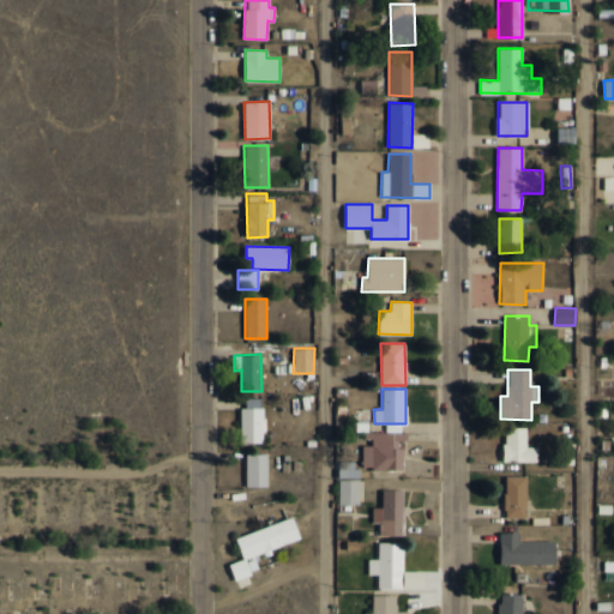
[(241,443),(263,443),(263,398),(241,398),(241,443)]
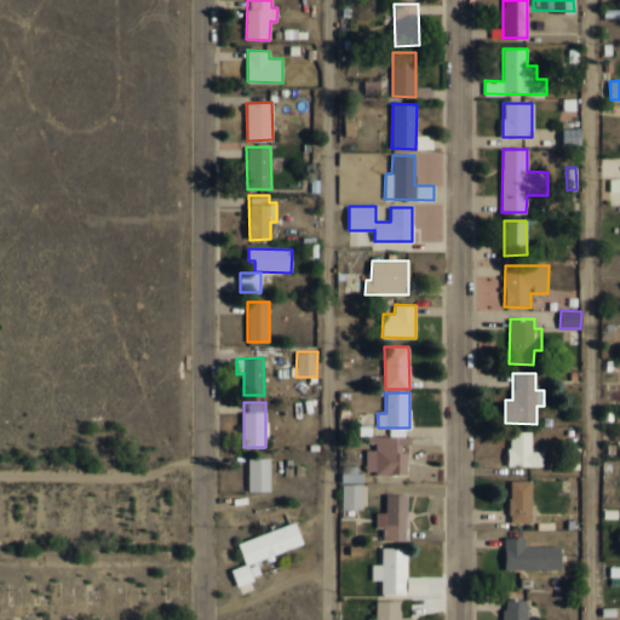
[(509,466),(543,466),(543,452),(532,452),(532,432),(509,432),(509,466)]
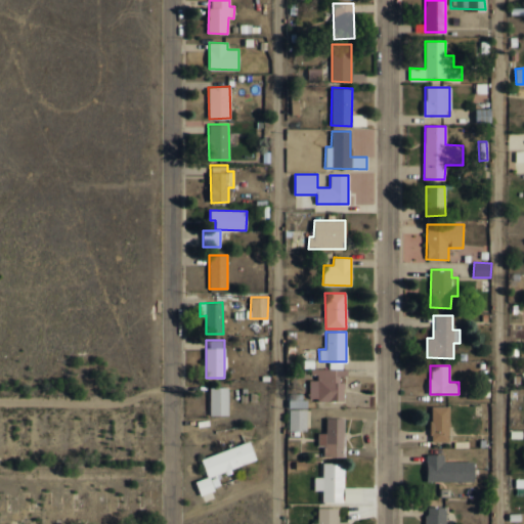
[(344,400),(345,369),(314,368),(314,381),(309,381),(308,399),(344,400)]
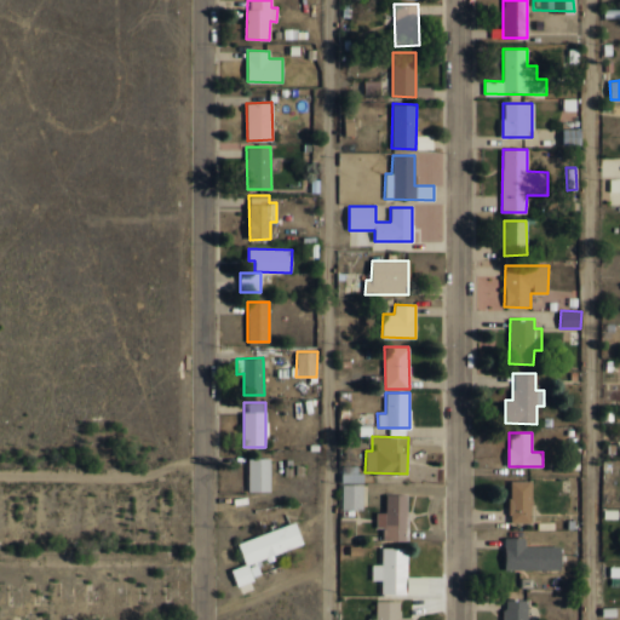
[(269,458),(247,459),(248,492),(270,492),(269,458)]
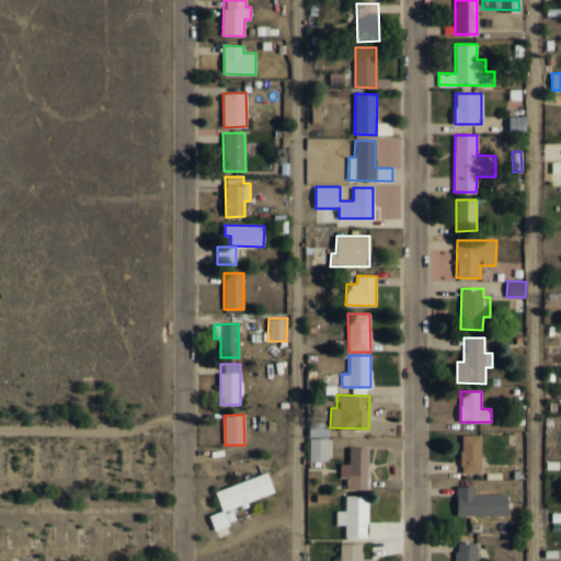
[(328,428),(309,428),(309,437),(328,437),(328,428)]
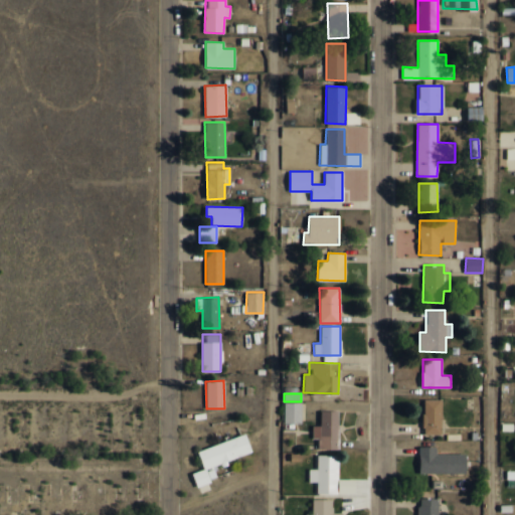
[(441,435),(442,399),(423,399),(422,434),(441,435)]
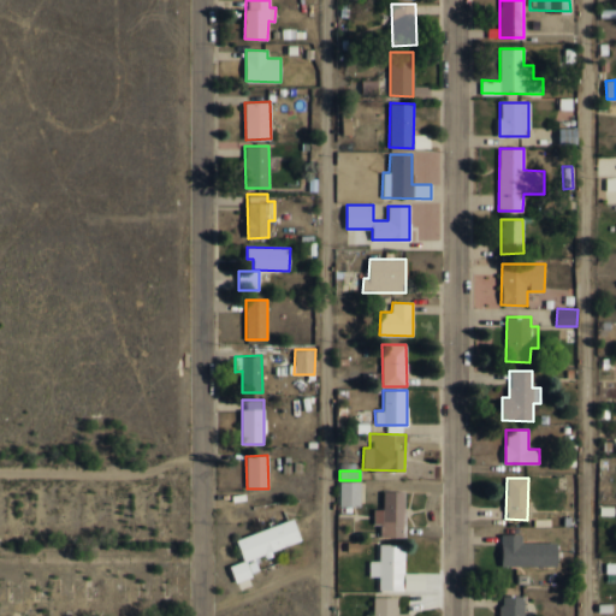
[(339,505),(360,507),(360,481),(339,481),(339,505)]
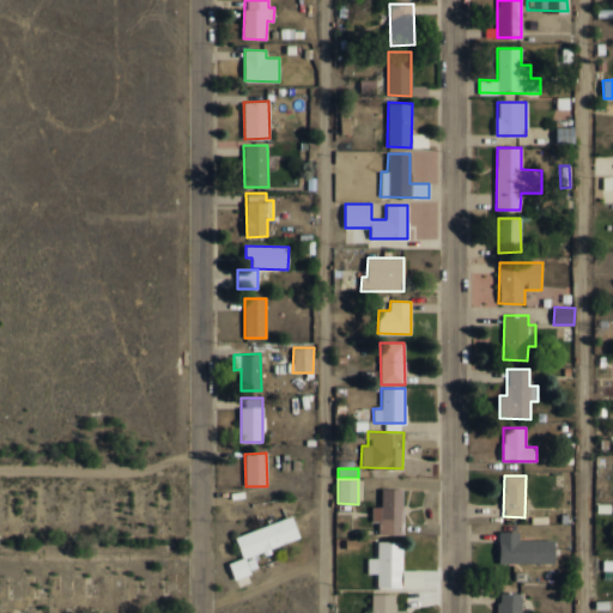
[(401,534),(402,490),(381,489),(381,507),(371,505),(371,521),(378,521),(378,534),(401,534)]
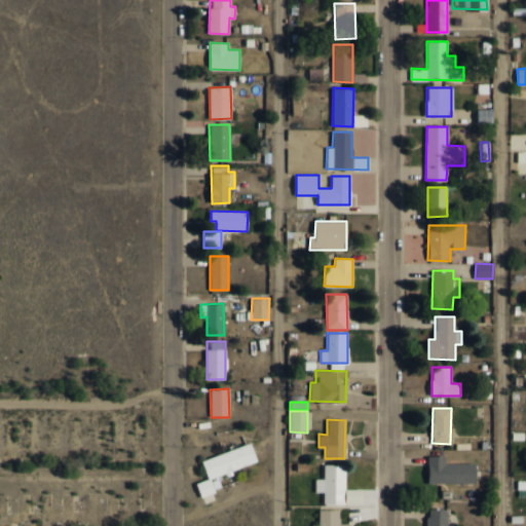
[(201,460),(209,479),(196,483),(200,495),(222,488),(218,476),(257,463),(251,444),(201,460)]
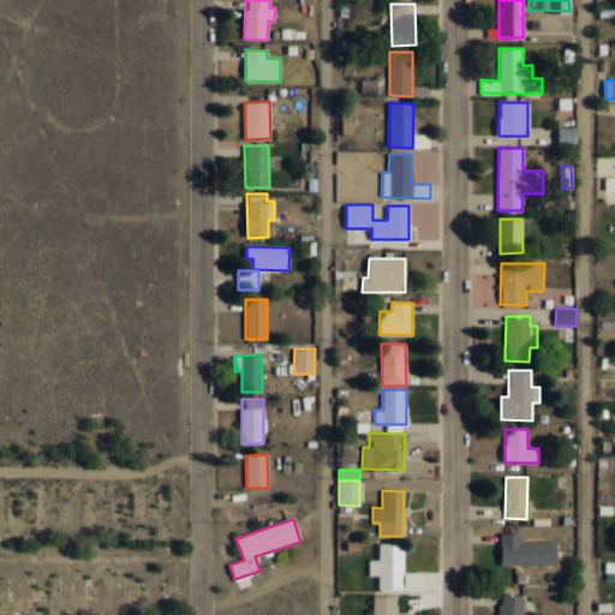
[(556,565),(556,542),(521,542),(521,533),(501,533),(501,565),(556,565)]
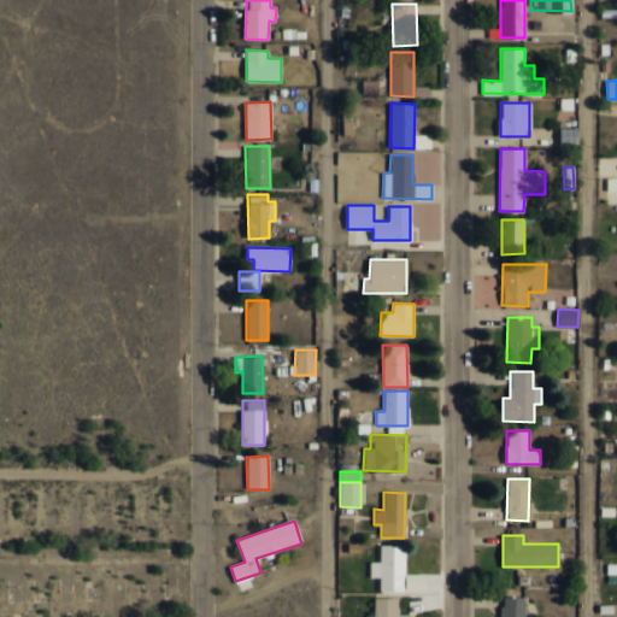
[(425,592),(425,574),(405,574),(405,545),(380,545),(381,562),(370,562),(370,577),(380,577),(380,592),(425,592)]
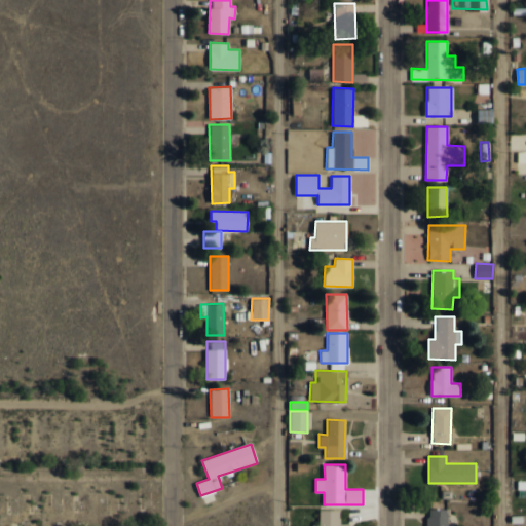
[(447,525),(448,509),(428,509),(427,525),(447,525)]
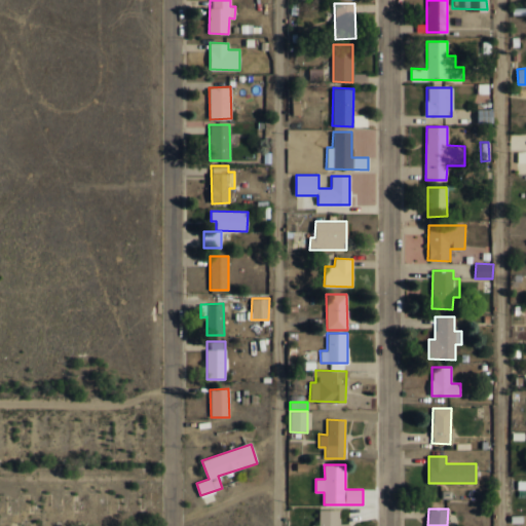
[(318,525),(312,525),(311,525),(349,525),(350,524),(339,524),(339,510),(318,510),(318,525)]
